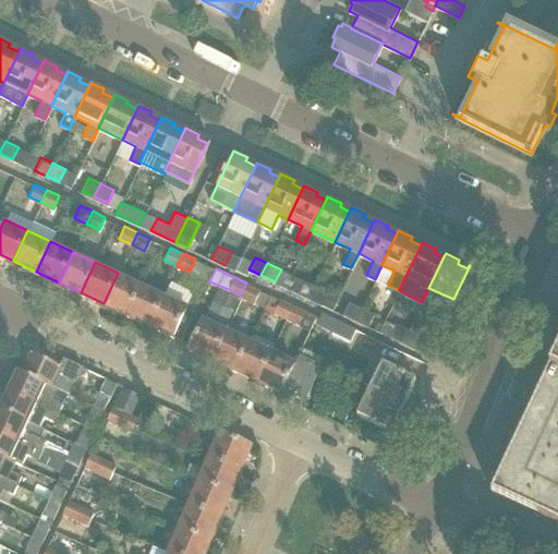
[(104,303),(126,314),(141,284),(118,273),(104,303)]
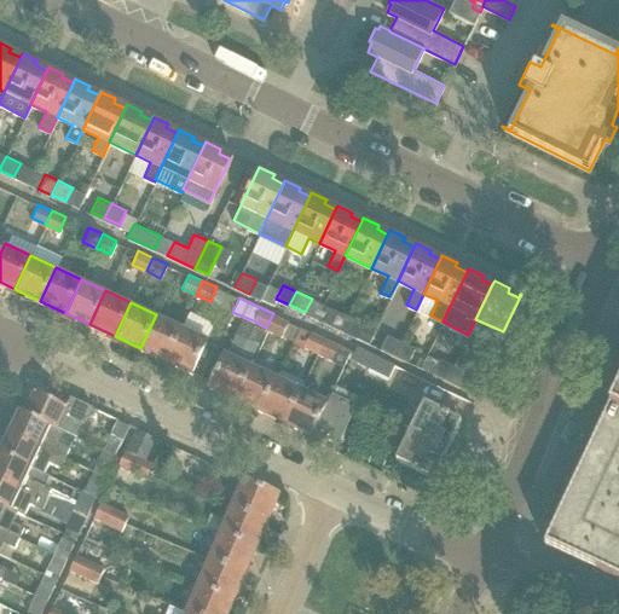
[(181,326),(166,360),(191,372),(201,349),(207,339),(214,322),(189,310),(181,326)]
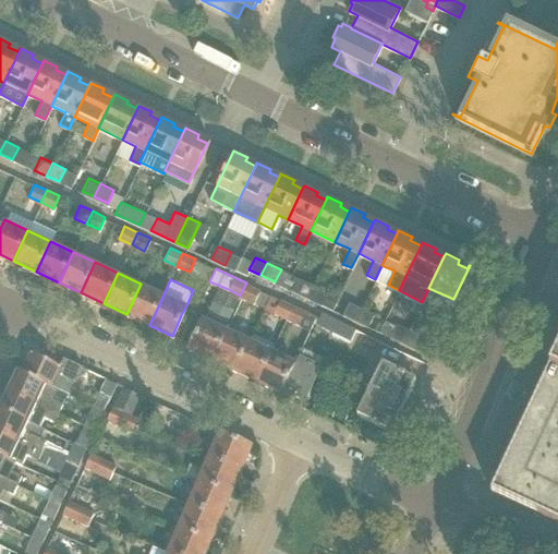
[(302,279),(295,291),(308,298),(314,285),(302,279)]
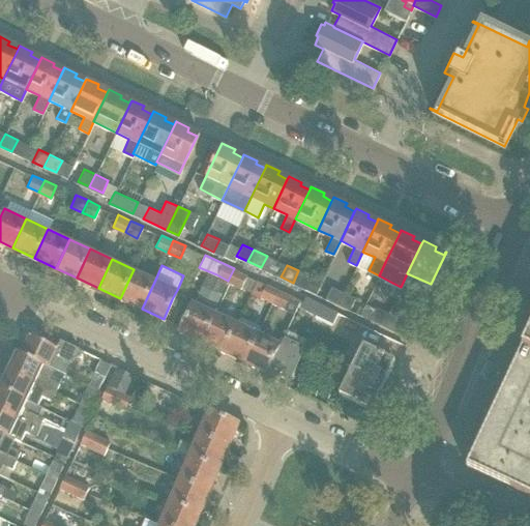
[(234,268),(228,281),(242,287),(247,274),(234,268)]
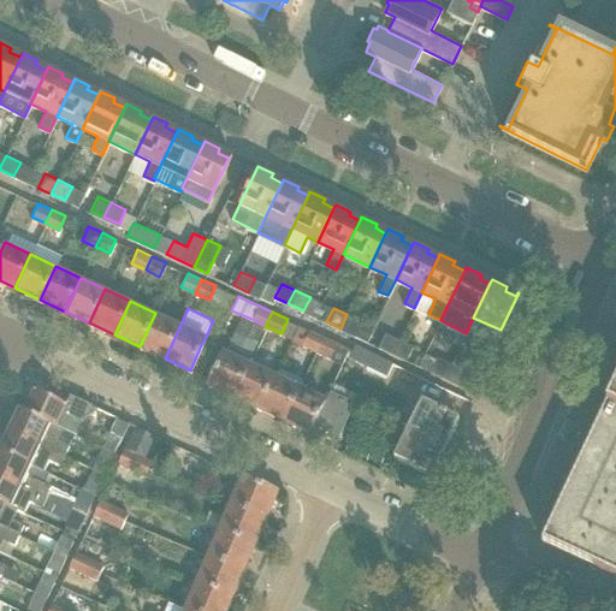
[(140,346),(165,359),(181,325),(155,313),(140,346)]
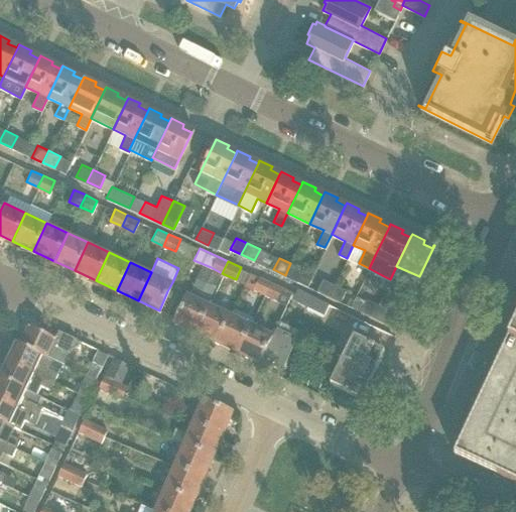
[(290,263),(285,275),(297,281),(303,269),(290,263)]
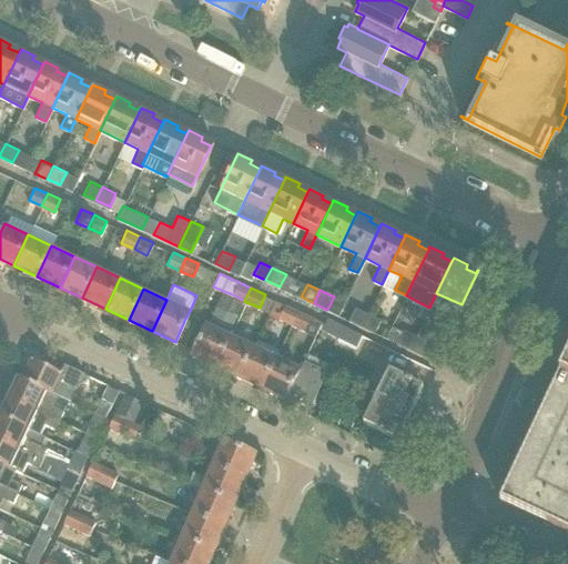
[(284,303),(279,316),(291,322),(297,310),(284,303)]
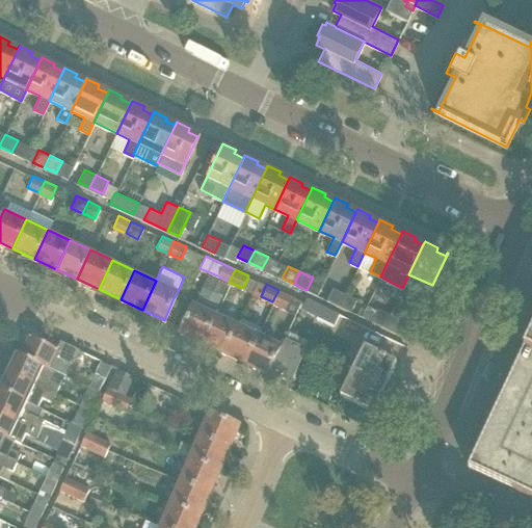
[(203,285),(194,302),(215,313),(223,295),(203,285)]
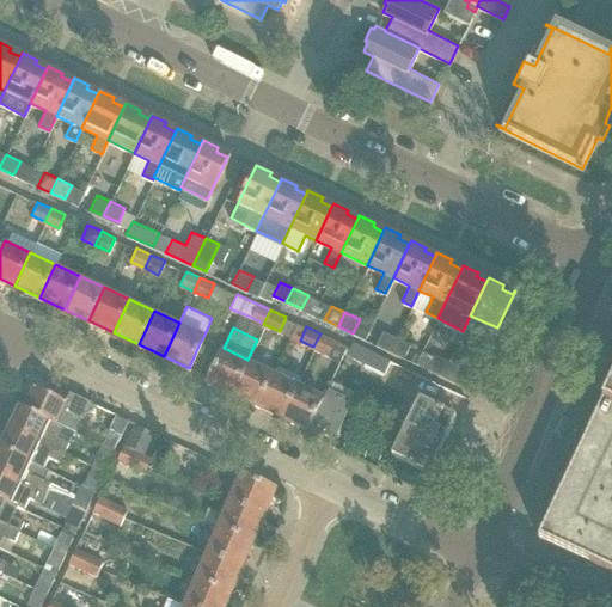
[(377,345),(389,351),(397,336),(384,330),(377,345)]
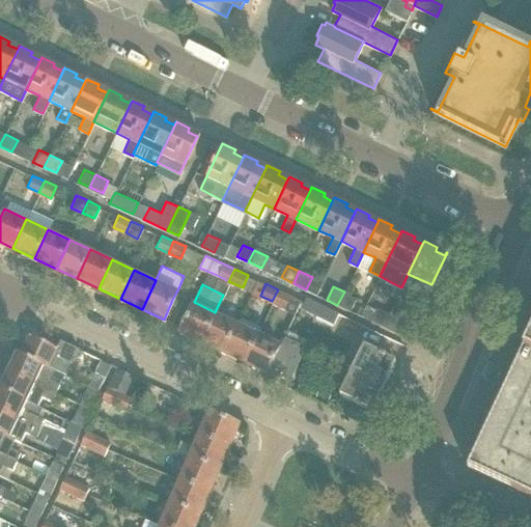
[(278,289),(272,301),(284,307),(290,295),(278,289)]
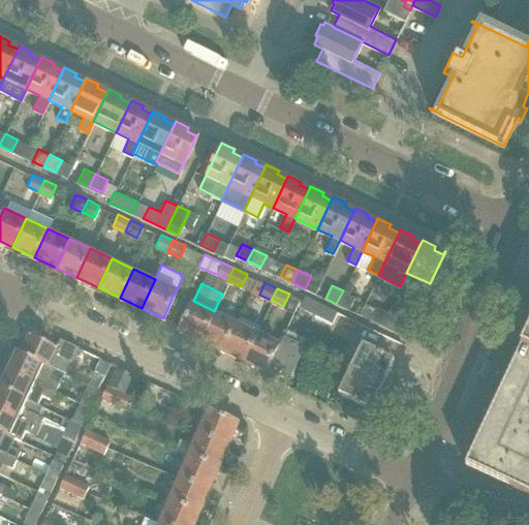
[(343,290),(336,304),(349,310),(355,296),(343,290)]
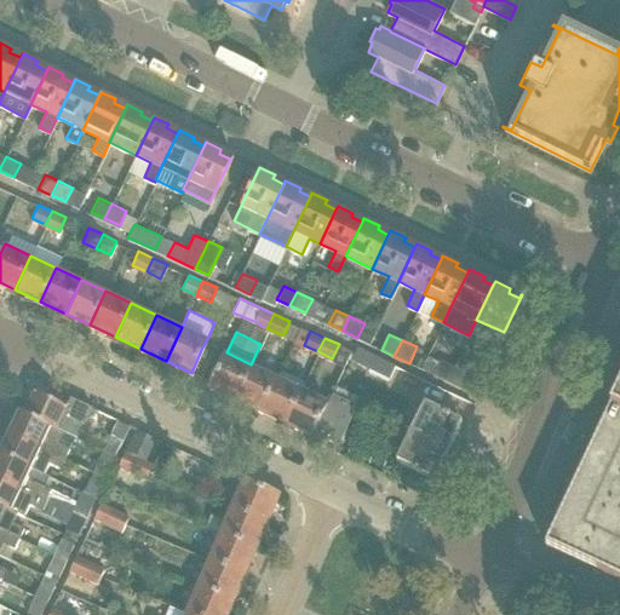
[(356,348),(351,358),(388,377),(389,375),(389,374),(394,363),(360,348),(359,346),(357,346),(356,348)]
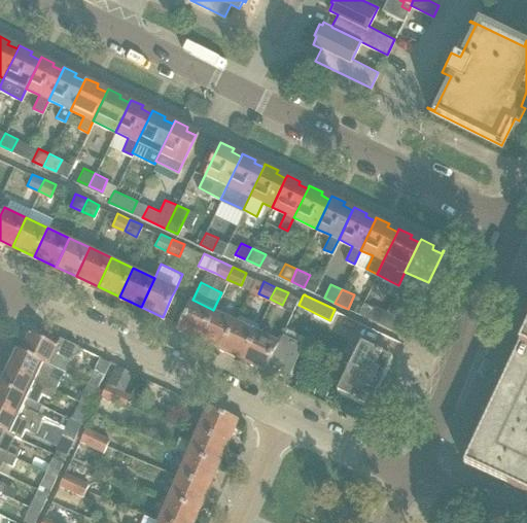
[(177,328),(200,339),(213,310),(192,300),(190,300),(177,328)]
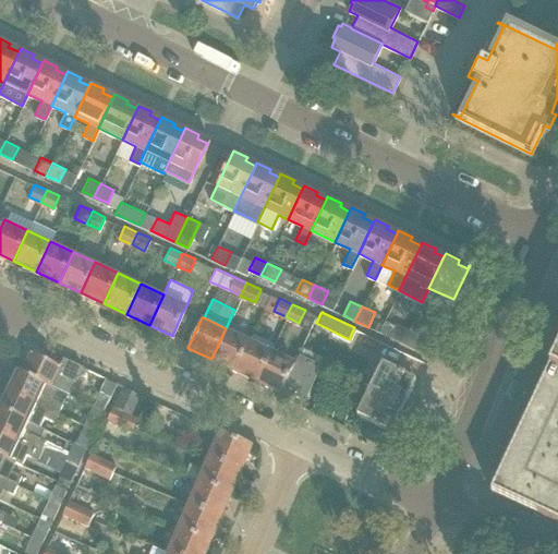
[(390,337),(402,342),(409,330),(396,324),(390,337)]
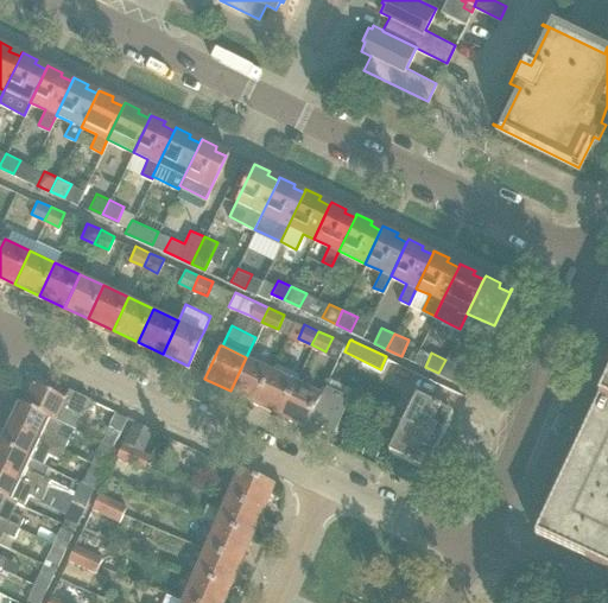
[(230,391),(254,402),(270,368),(246,357),(230,391)]
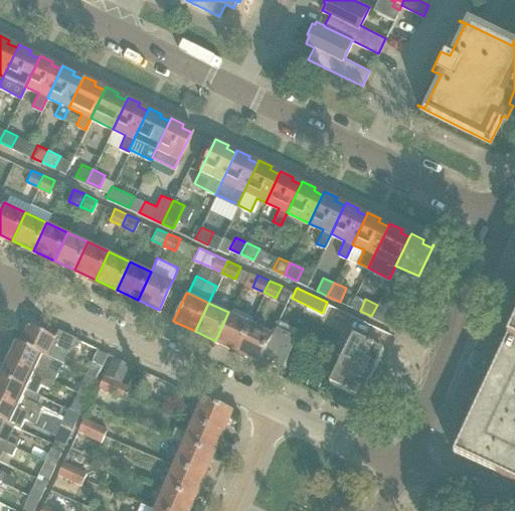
[(377,305),(371,316),(394,327),(399,315),(377,305)]
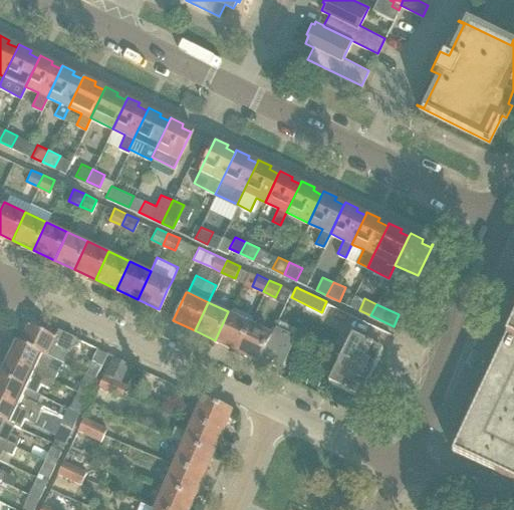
[(215,340),(236,349),(249,321),(228,311),(215,340)]
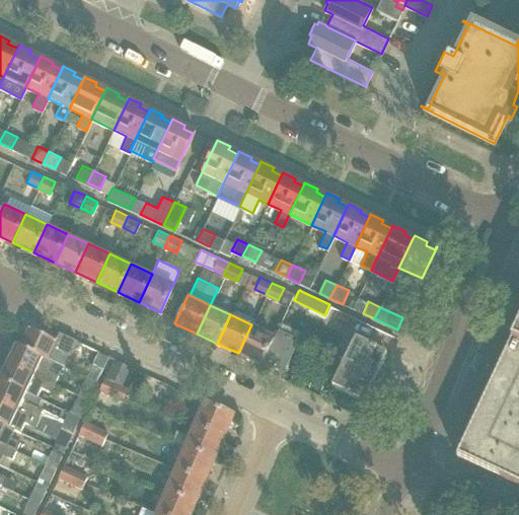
[(518,321),(456,455),(518,485),(518,321)]
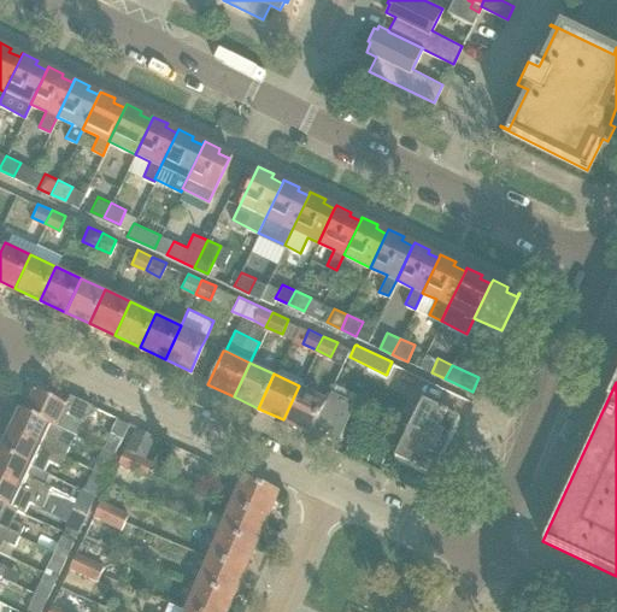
[(309,431),(310,429),(324,398),(299,386),(283,419),(309,431)]
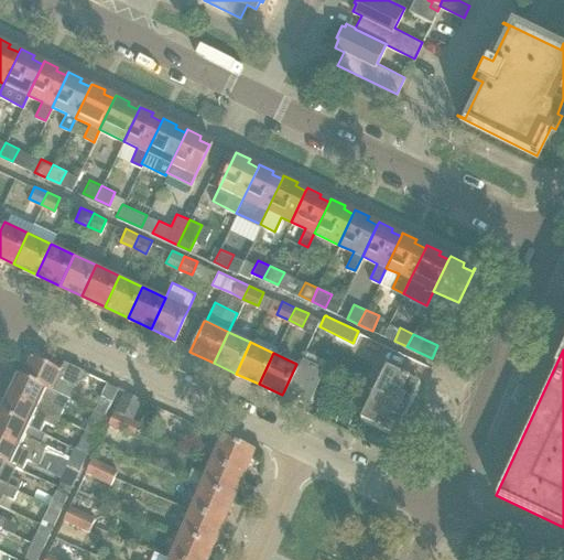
[(31,356),(22,375),(52,389),(56,378),(74,387),(82,369),(63,361),(60,369),(31,356)]
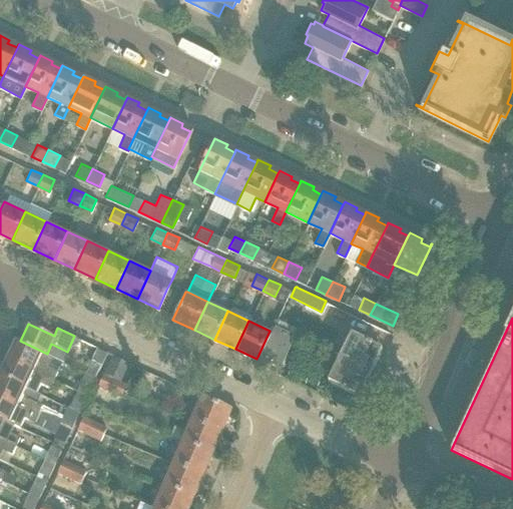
[(270,331),(258,357),(279,367),(295,334),(274,325),(271,331),(270,331)]
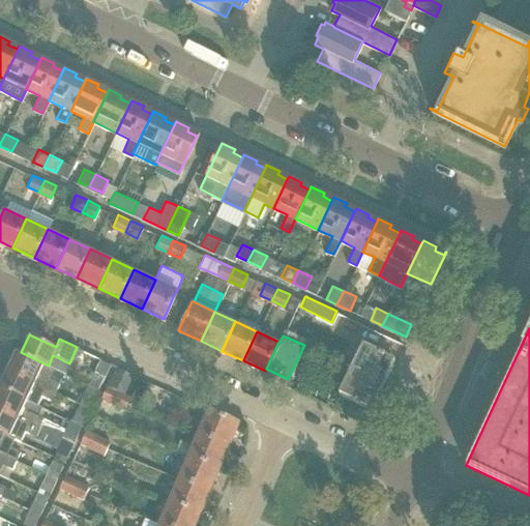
[(362,344),(351,369),(382,384),(394,359),(362,344)]
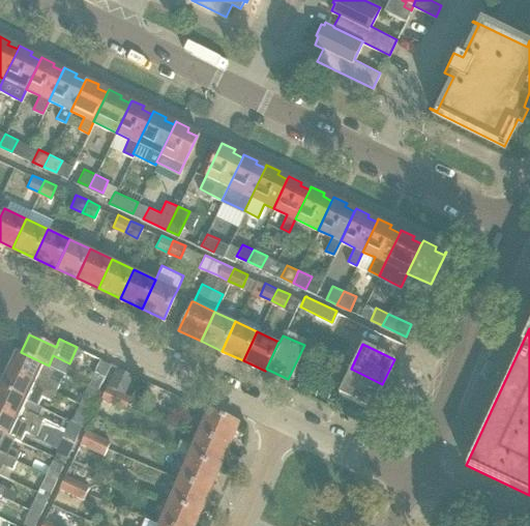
[(15,349),(6,368),(55,390),(59,382),(50,378),(54,369),(49,366),(21,352),(15,349)]
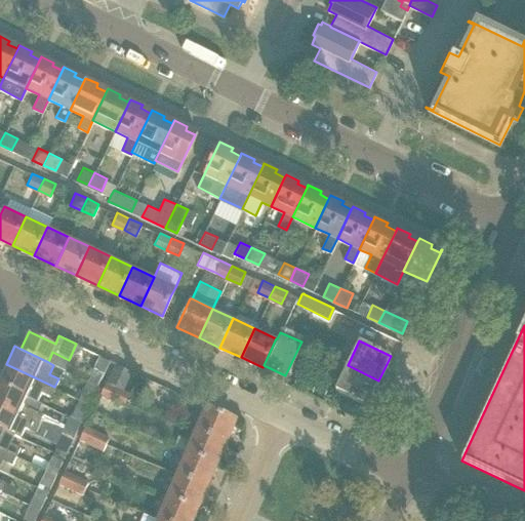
[(99,354),(92,369),(103,373),(109,360),(110,359),(99,354)]
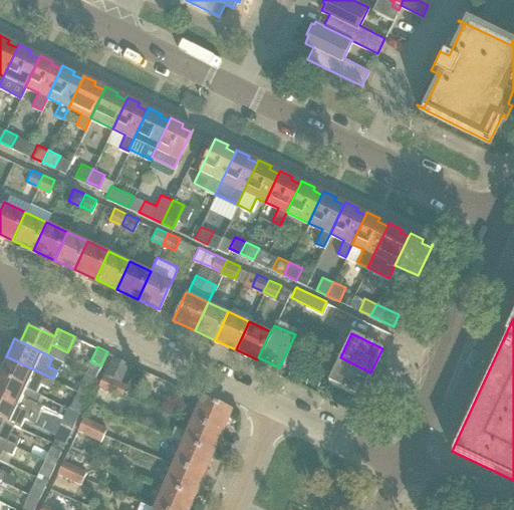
[(6,356),(0,368),(0,373),(37,392),(41,383),(49,387),(53,378),(6,356)]
